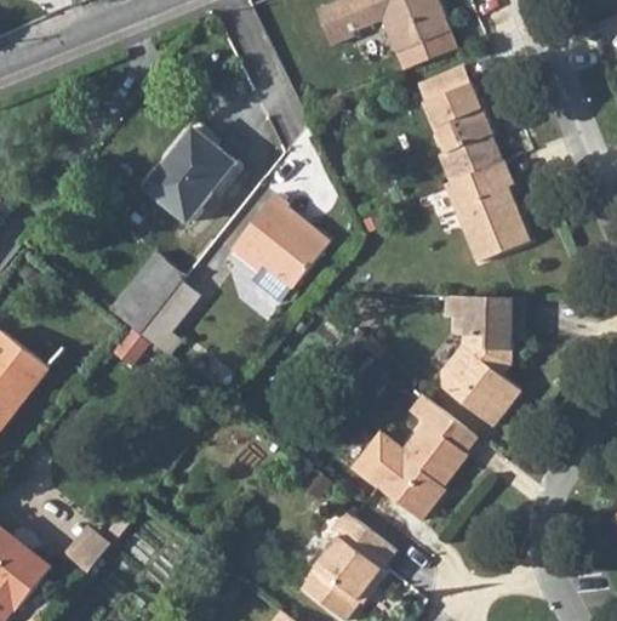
[(341,0),(315,11),(329,46),(354,36),(352,30),(381,20),(395,52),(403,69),(458,47),(451,29),(438,0),(341,0)]
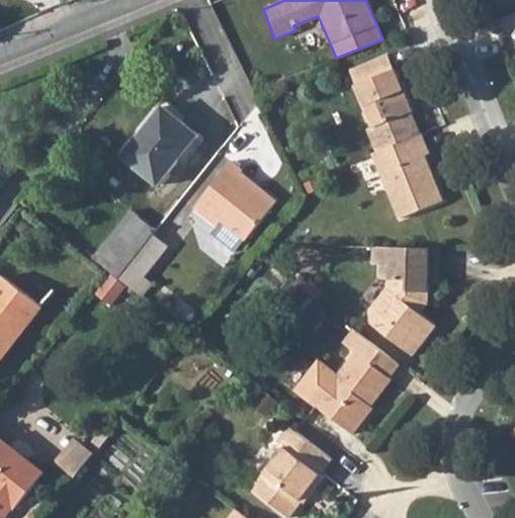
[(369,126),(366,128),(375,152),(419,134),(411,111),(395,68),(392,70),(385,55),(349,69),(355,84),(352,85),(369,126)]
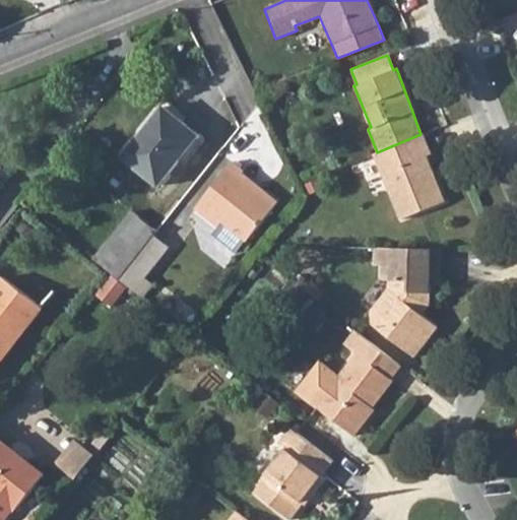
[(121,158),(155,187),(195,136),(162,108),(121,158)]
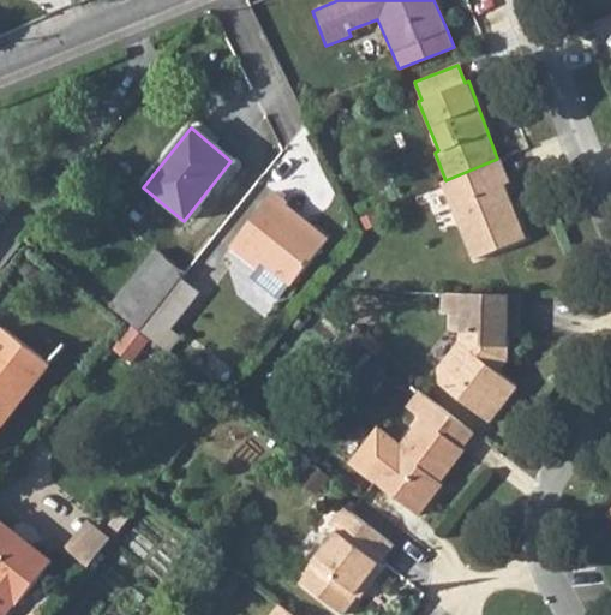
[(439,181),(472,263),(525,243),(502,185),(508,184),(498,159),(497,159),(445,180),(439,181)]
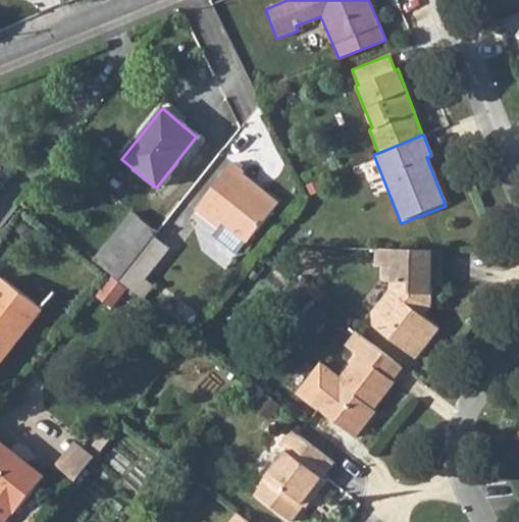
[(236,180),(240,174),(241,173),(229,164),(193,210),(216,228),(211,237),(235,255),(271,208),(236,180)]
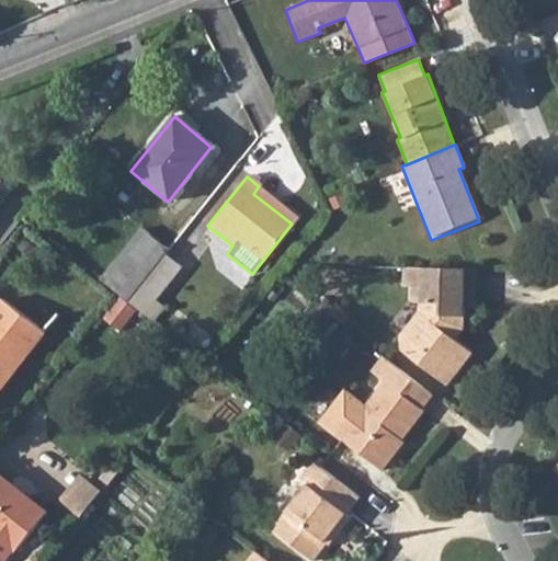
[(253,194),(292,224),(296,218),(258,187),(253,194)]
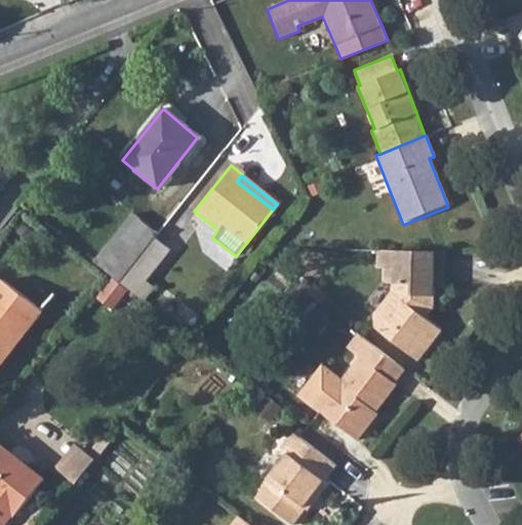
[(91,263),(110,277),(113,278),(151,231),(130,215),(91,263)]
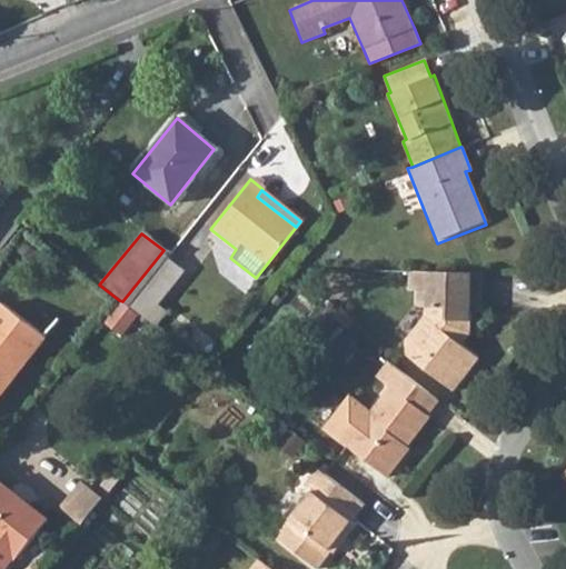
[(122,301),(128,307),(165,259),(169,253),(164,250),(122,301)]
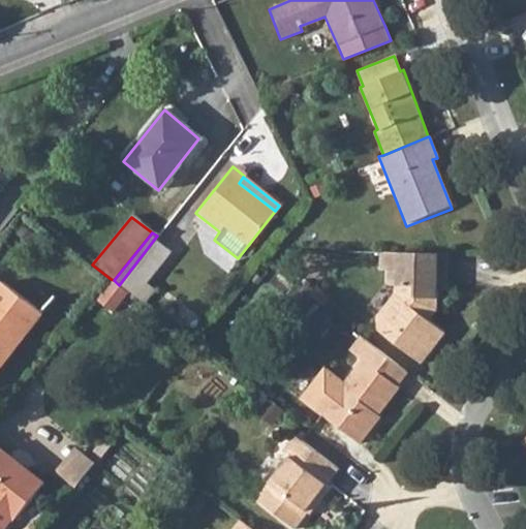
[(119,285),(134,297),(144,284),(168,252),(153,241),(119,285)]
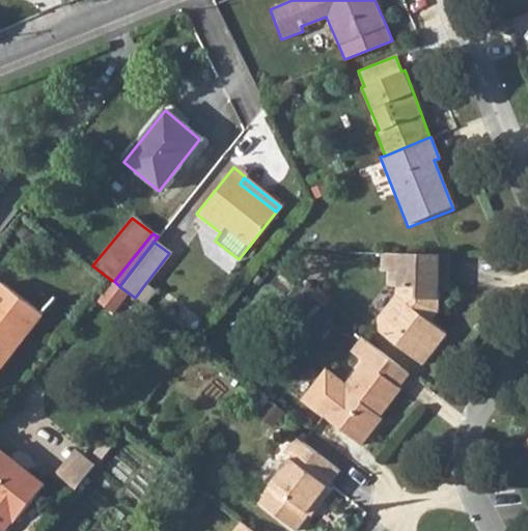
[(387,273),(387,288),(395,288),(395,295),(377,315),(377,331),(419,364),(444,333),(422,315),(426,309),(437,309),(438,294),(448,295),(450,255),(388,253),(387,273)]
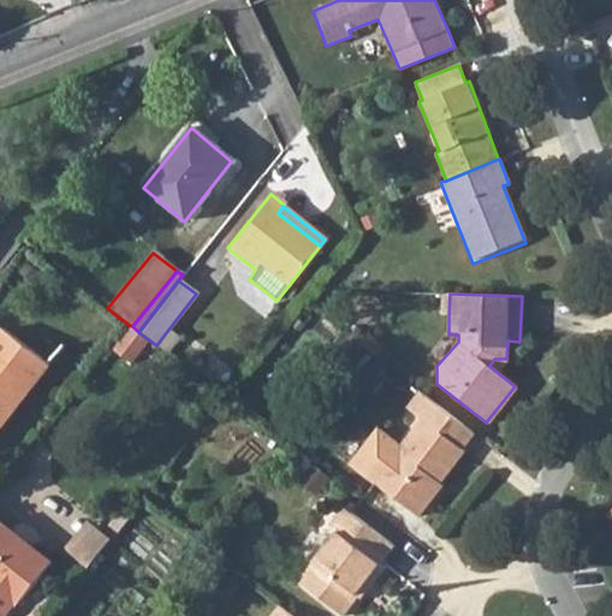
[(439,317),(449,317),(450,294),(440,294),(439,317)]
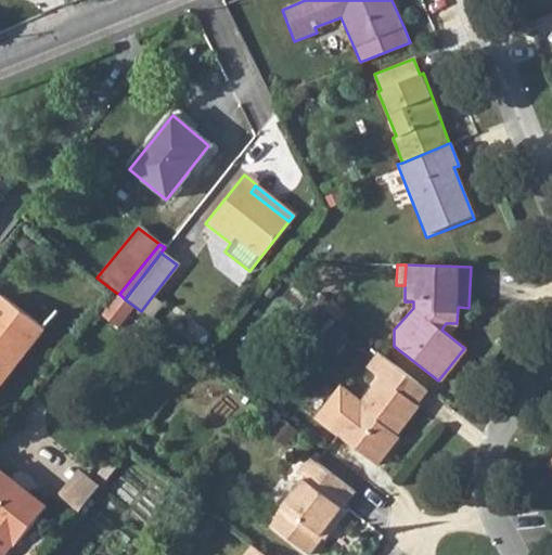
[(10,365),(0,358),(0,336),(2,334),(16,345),(39,326),(0,296),(0,378),(10,368),(10,365)]
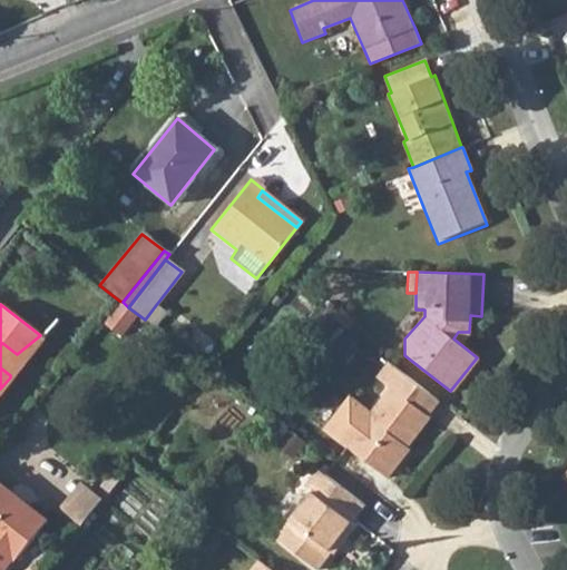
[(145,320),(154,327),(164,314),(155,306),(145,320)]
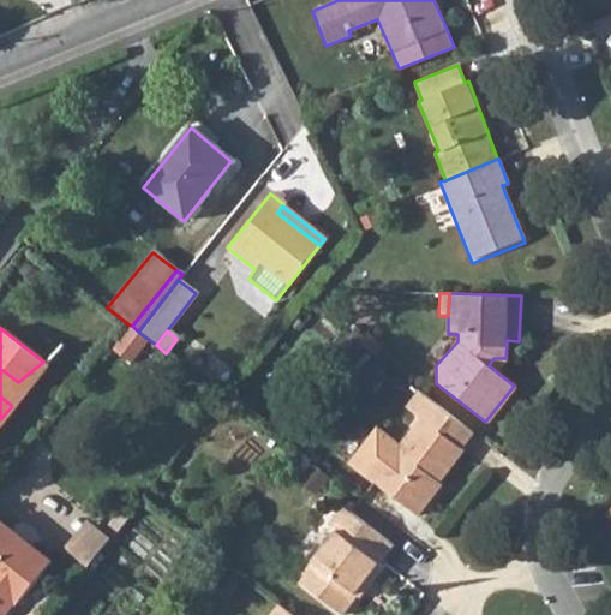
[(429,398),(415,415),(418,417),(369,479),(412,515),(431,493),(425,489),(432,479),(435,483),(460,451),(456,448),(469,430),(429,398)]
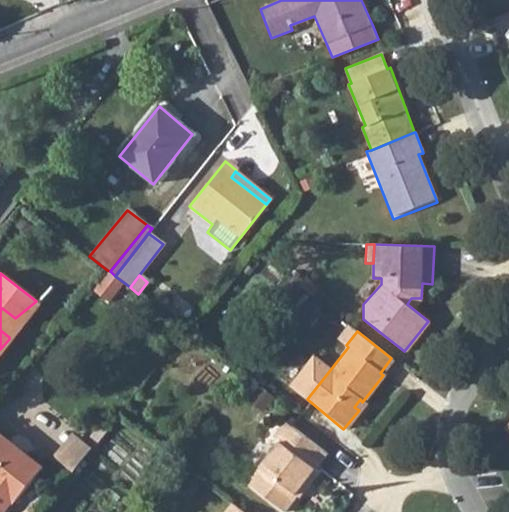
[(245,483),(280,511),(281,511),(295,495),(292,492),(299,484),(303,488),(316,472),(312,469),(323,454),(282,421),(270,436),(277,442),(245,483)]
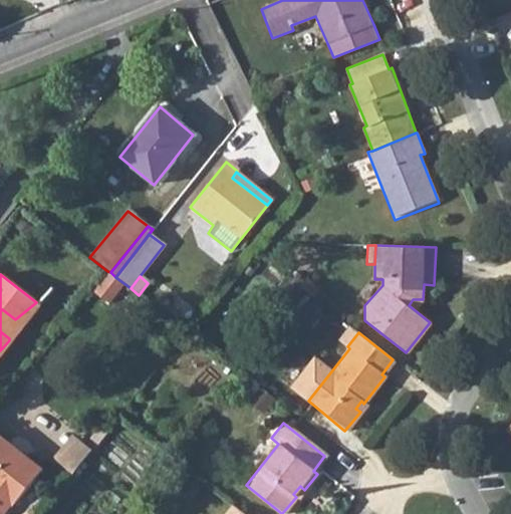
[(72,435),(54,458),(71,473),(90,449),(72,435)]
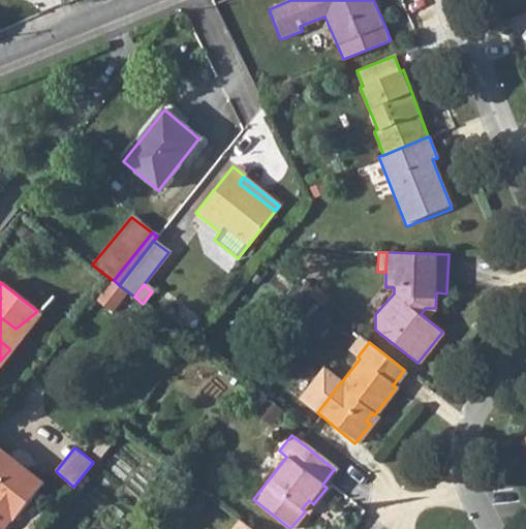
[(0,528),(1,528),(10,519),(13,520),(42,484),(0,448),(0,528)]
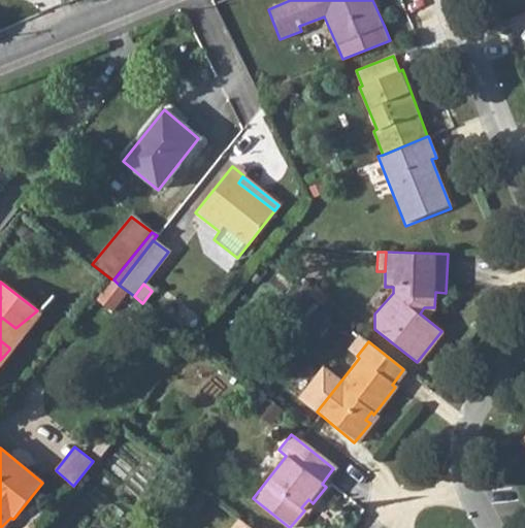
[(250,527),(237,519),(230,527),(250,527)]
